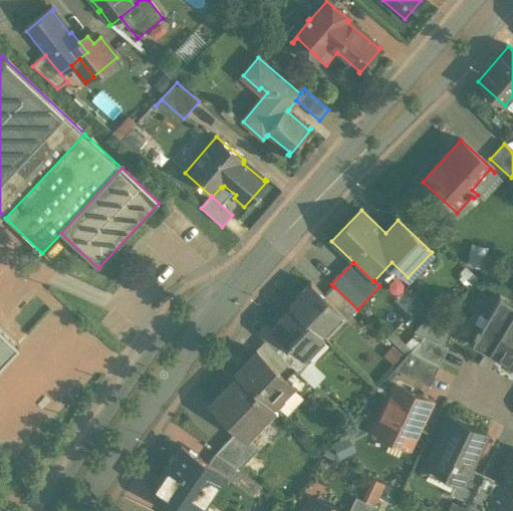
[(325,296),(311,283),(290,305),(323,337),(323,336),(321,334),(341,313),(325,296)]
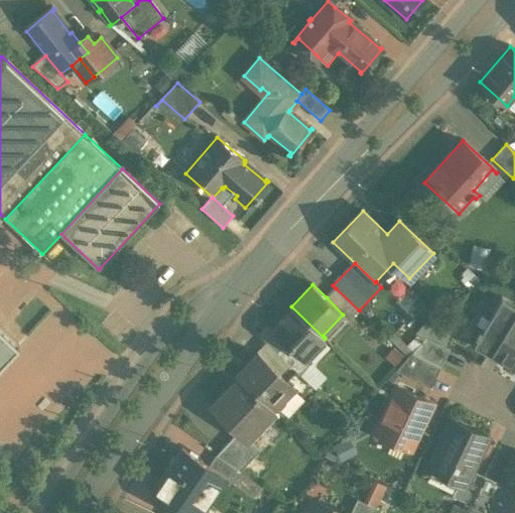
[(359,310),(336,288),(327,297),(343,314),(349,322),(359,310)]
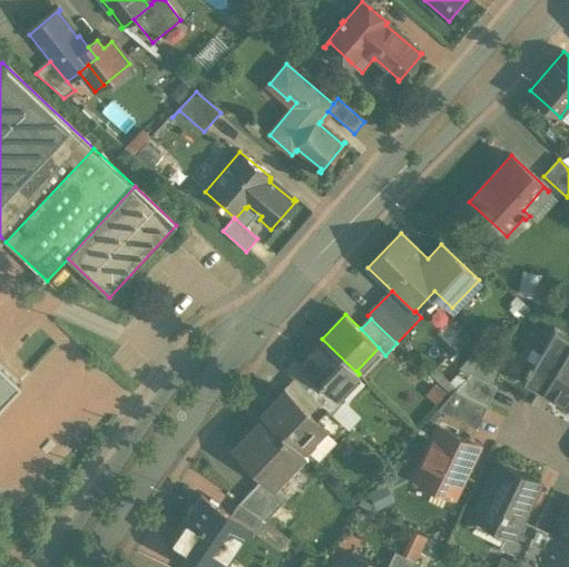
[(359,374),(322,339),(322,340),(324,342),(302,365),(316,380),(335,398),(336,398),(359,374)]
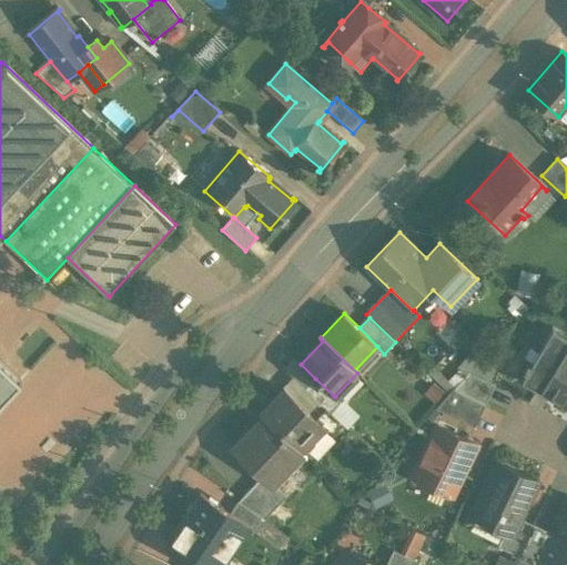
[(566,352),(545,339),(530,363),(528,361),(523,369),(544,382),(539,390),(540,391),(542,389),(553,395),(552,397),(566,405),(566,352)]
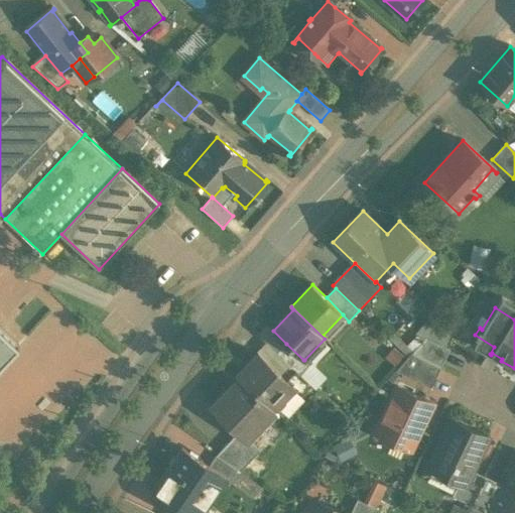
[(0,367),(19,347),(0,328),(0,367)]
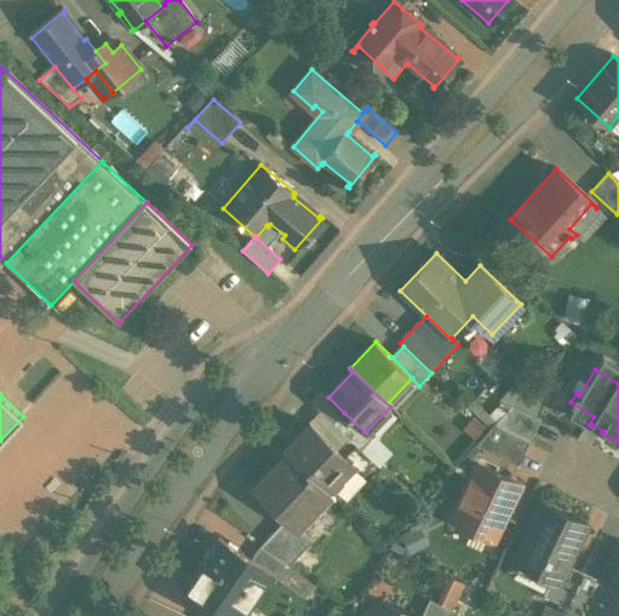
[(542,420),(513,407),(494,426),(531,443),(542,420)]
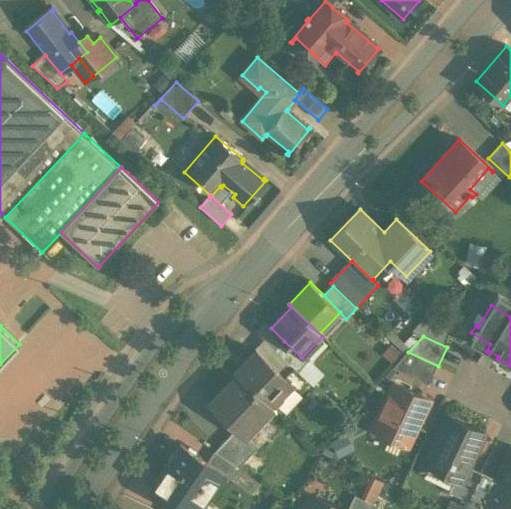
[(301,357),(284,341),(275,351),(290,365),(298,373),(308,363),(302,357),(301,357)]
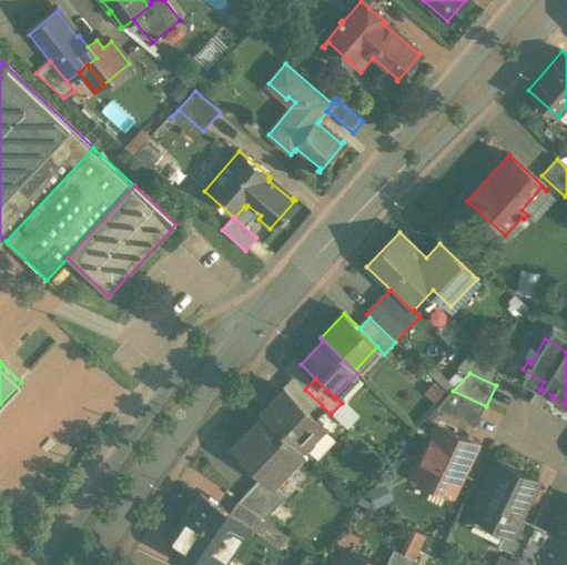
[(311,415),(284,390),(261,414),(263,416),(301,450),(322,426),(323,426),(311,415)]
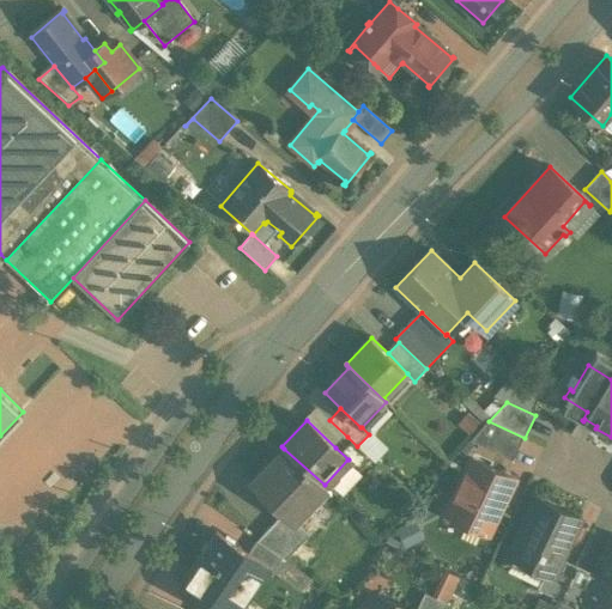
[(525,438),(489,421),(471,442),(513,462),(525,438)]
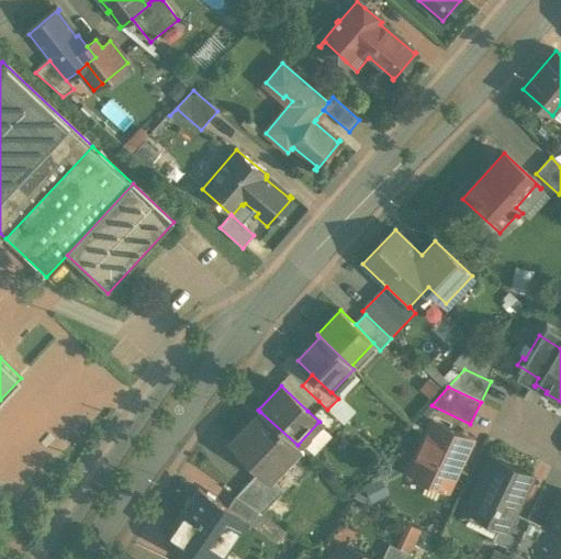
[(327,410),(318,401),(307,411),(320,422),(318,422),(329,433),(340,422),(327,410)]
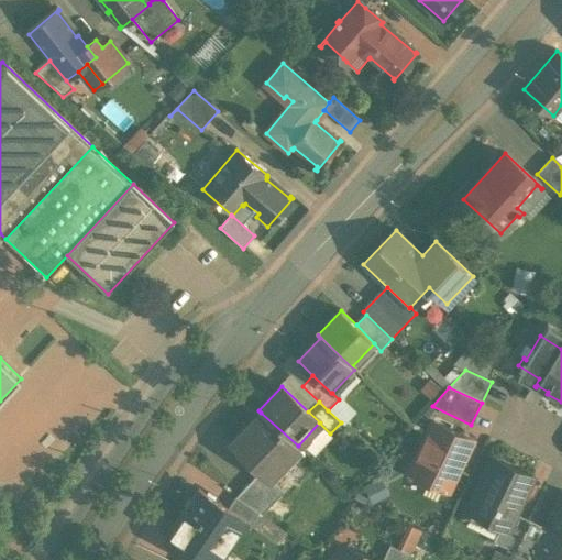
[(261,413),(231,445),(261,472),(270,480),(271,480),(300,448),(298,446),(261,413)]
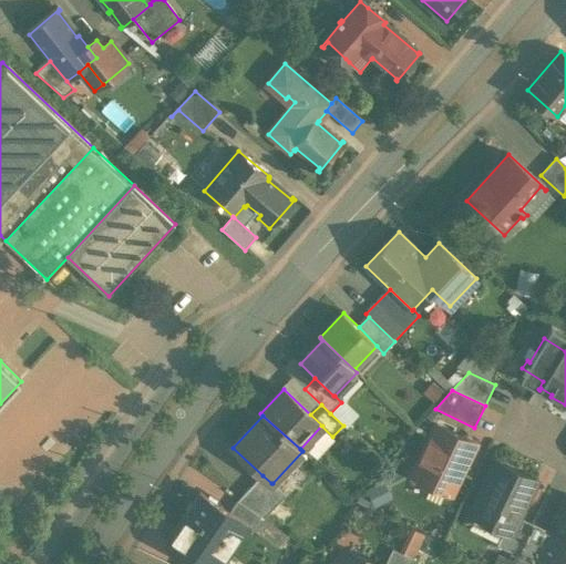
[(475,444),(438,427),(413,477),(452,494),(475,444)]
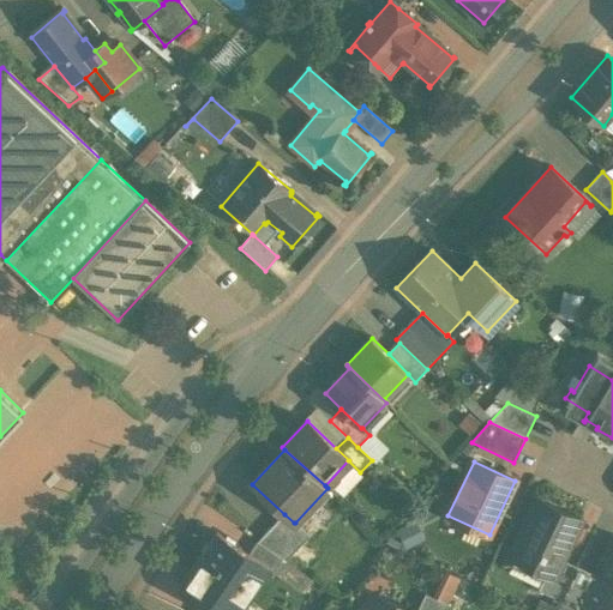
[(538,500),(511,556),(547,574),(554,578),(563,560),(581,521),(538,500)]
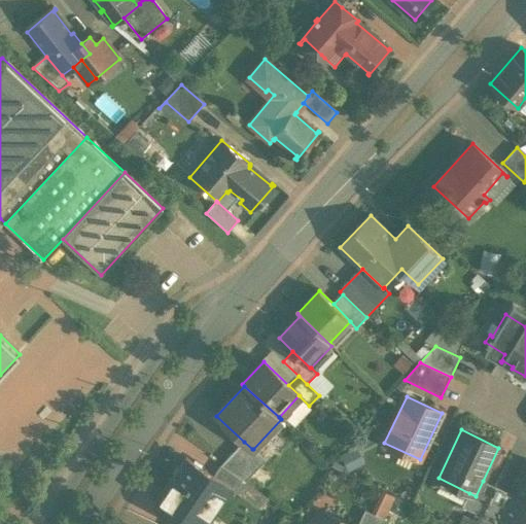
[(244,442),(221,466),(243,481),(245,483),(266,461),(253,449),(252,449),(244,442)]
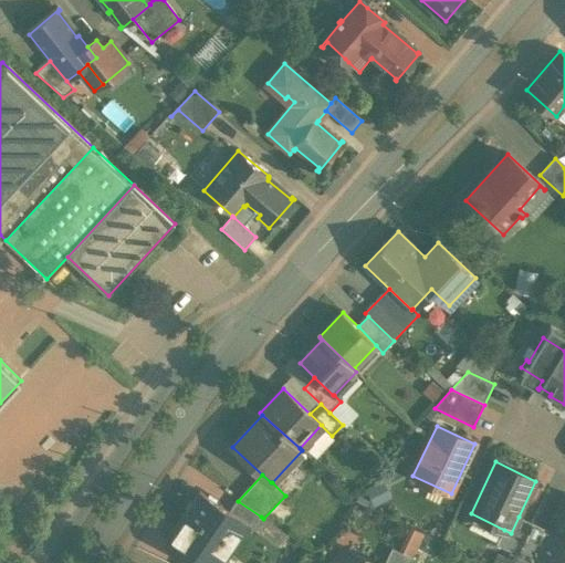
[(229,512),(200,492),(166,542),(188,556),(197,562),(212,562),(219,554),(223,558),(246,525),(247,523),(229,512)]
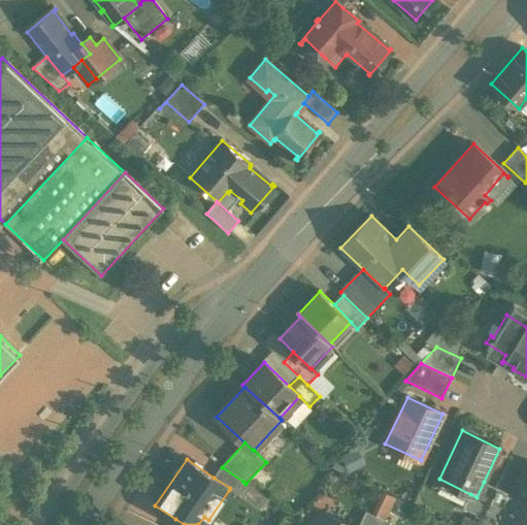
[(526,466),(513,496),(508,505),(512,507),(526,515),(526,466)]
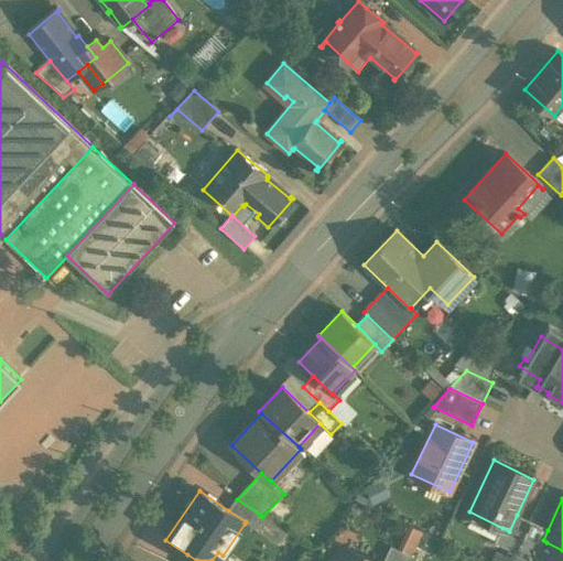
[(237,499),(236,499),(228,510),(246,521),(245,524),(251,528),(260,515),(237,499)]
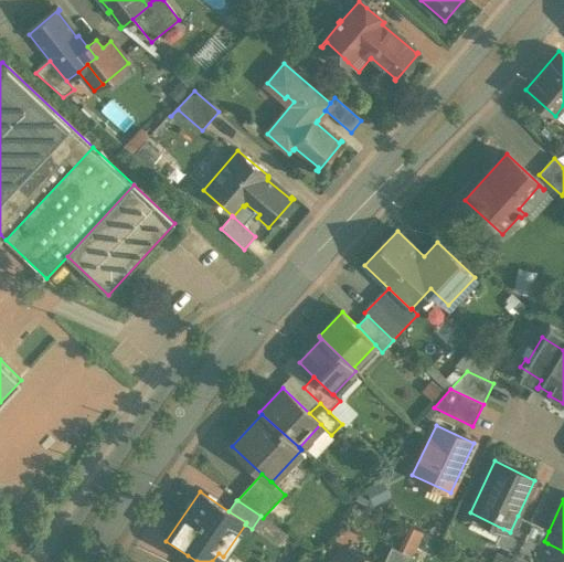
[(518,516),(510,532),(503,529),(496,544),(515,554),(531,522),(518,516)]
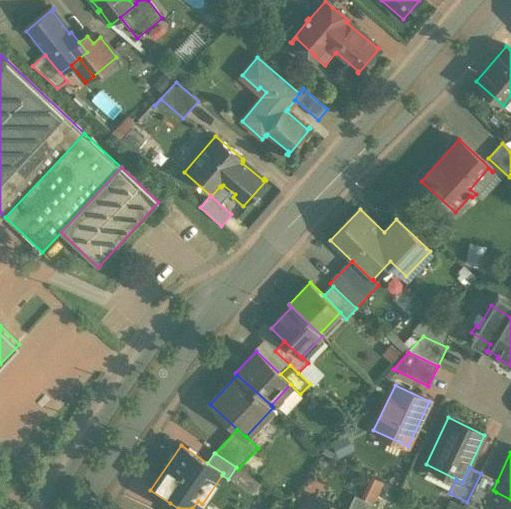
[(481,473),(467,502),(480,508),(488,508),(496,492),(493,490),(492,490),(497,481),(481,473)]
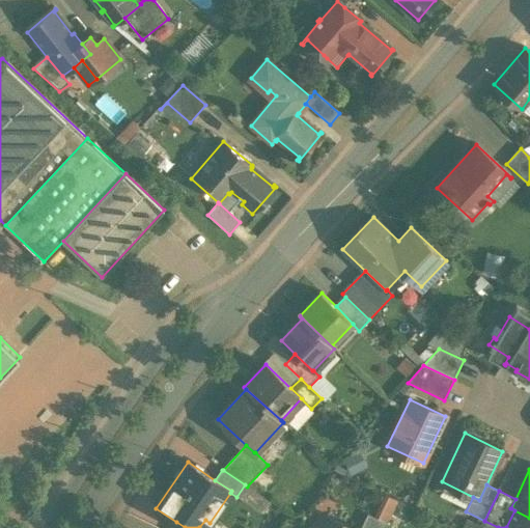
[(386,496),(375,518),(387,524),(397,501),(386,496)]
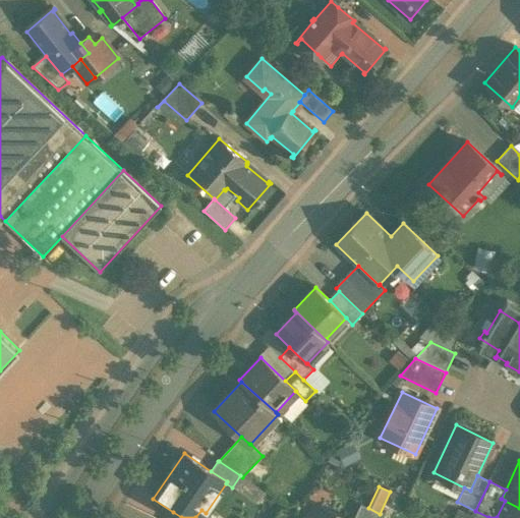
[(344,517),(320,506),(314,517),(305,517),(303,516),(302,517),(378,517),(380,514),(368,508),(361,505),(354,517),(344,517)]
